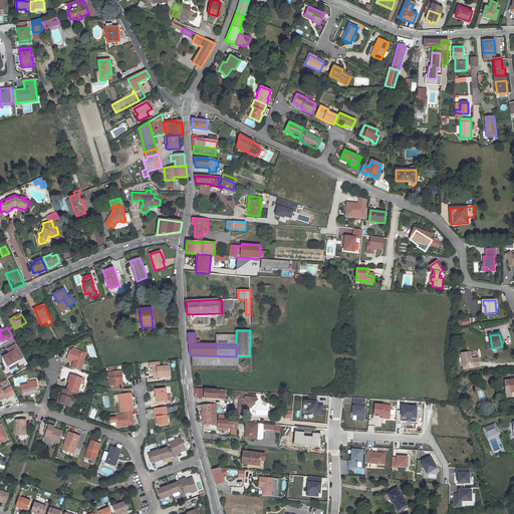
[(20,360),(24,358),(16,344),(8,349),(10,353),(3,357),(8,366),(20,360)]
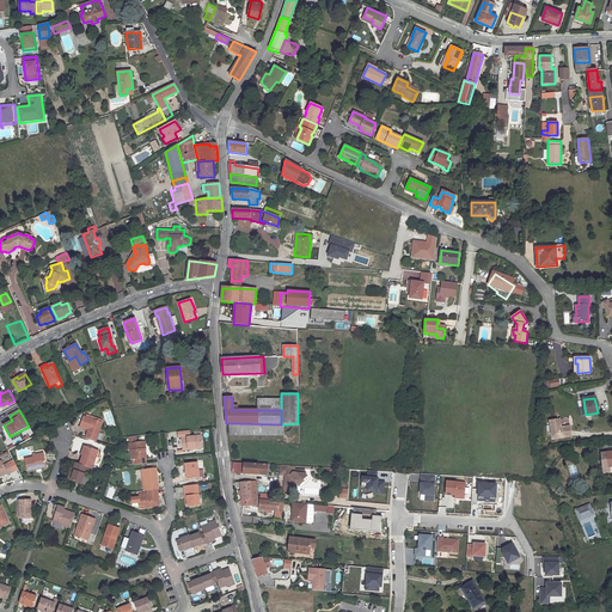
[(84,416),(80,427),(87,430),(85,438),(96,441),(103,423),(84,416)]
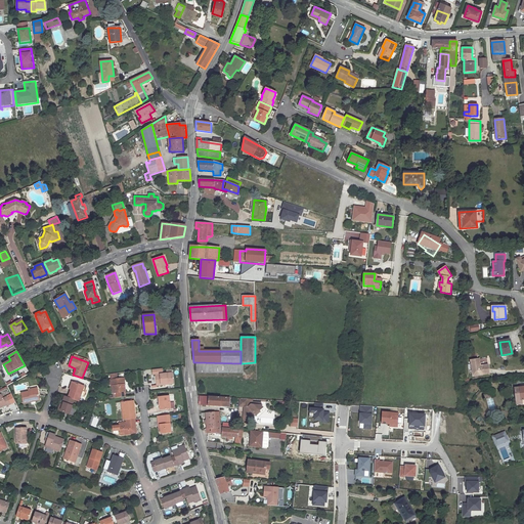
[(489,374),(488,364),(480,365),(479,358),(471,360),(473,376),(489,374)]
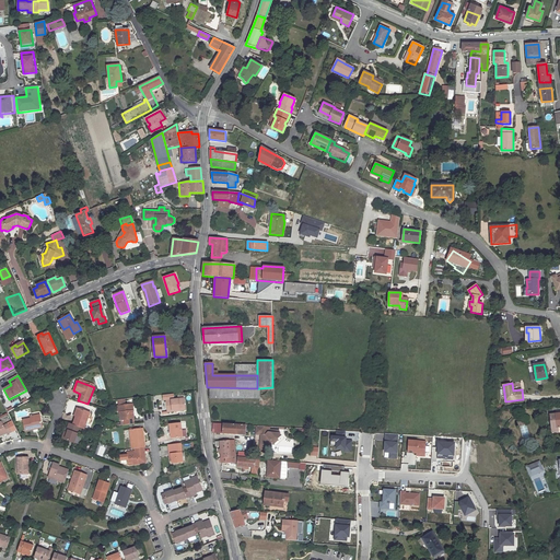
[(257,388),(210,387),(210,398),(259,398),(259,388),(257,388)]
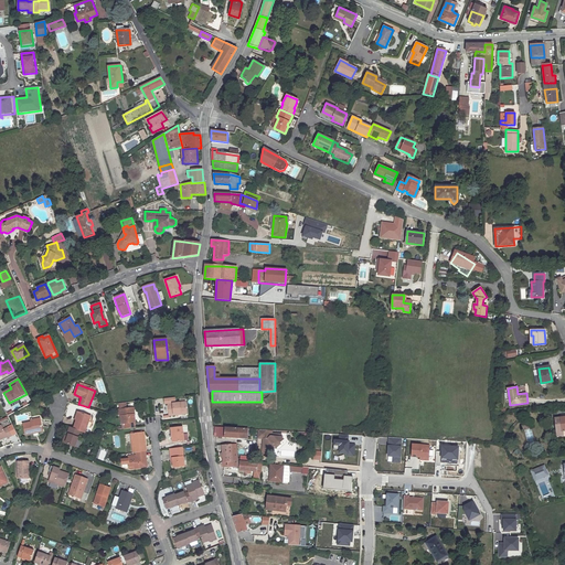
[(164,404),(168,404),(169,416),(187,414),(185,402),(176,403),(174,397),(164,398),(164,404)]
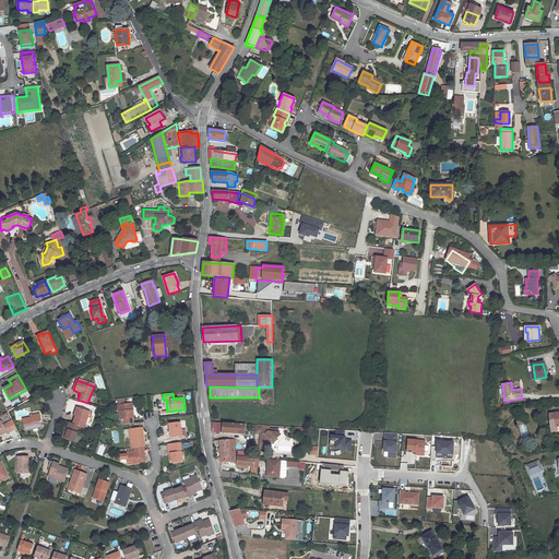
[(121,425),(134,424),(132,409),(130,411),(129,404),(118,405),(118,412),(119,412),(121,425)]
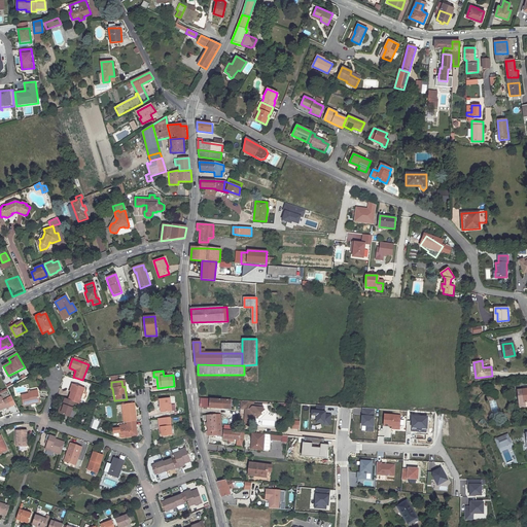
[(72,392),(69,400),(75,402),(79,403),(84,388),(74,385),(72,392)]
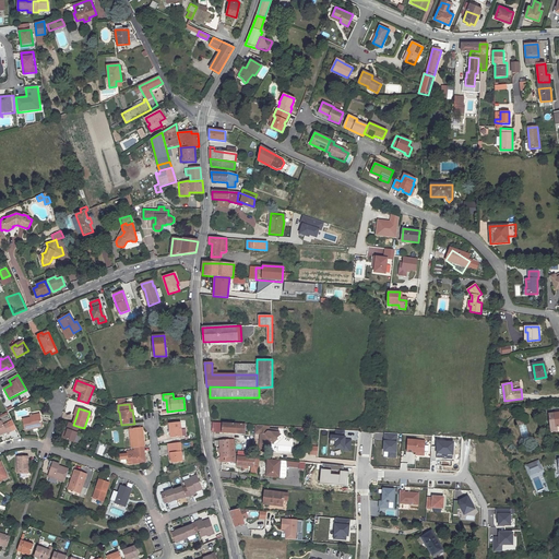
[(558,409),(555,411),(555,414),(549,414),(551,431),(557,430),(556,427),(558,426),(558,409)]
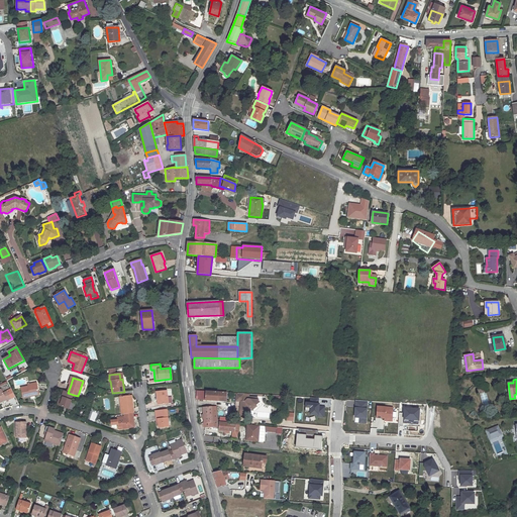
[(28,386),(21,388),(23,399),(39,395),(37,385),(28,386)]
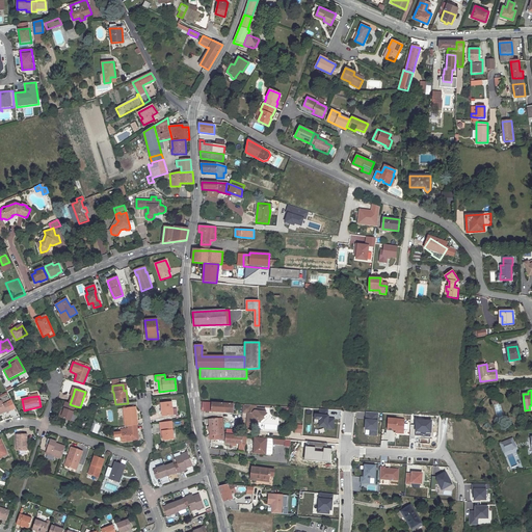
[(1,401),(0,401),(0,414),(6,411),(6,413),(10,410),(6,403),(3,405),(1,401)]
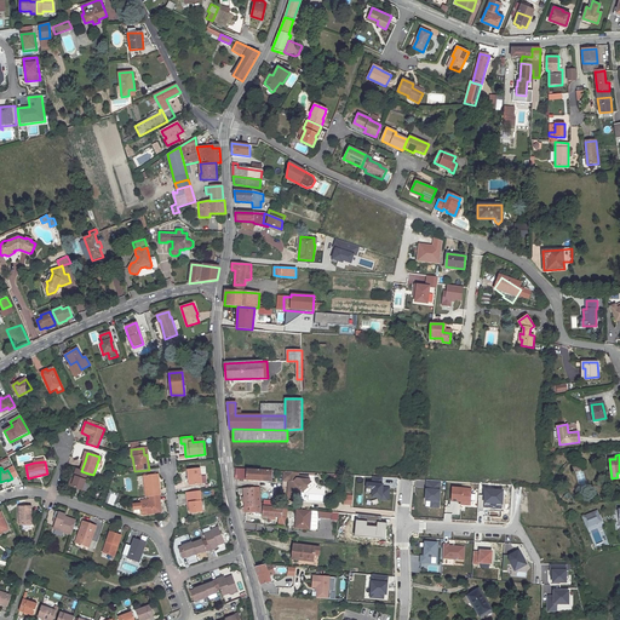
[(73,478),(70,487),(82,491),(89,474),(81,471),(76,469),(73,478)]
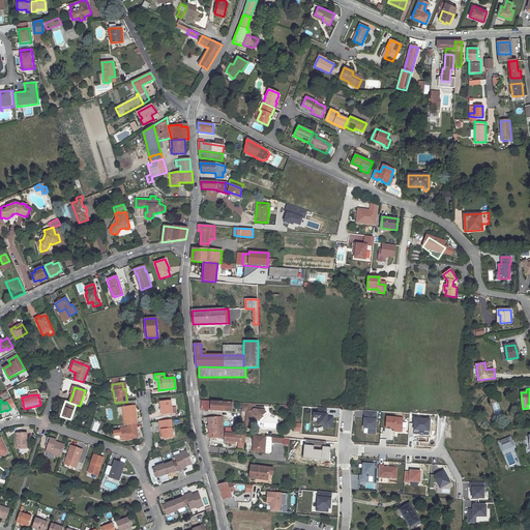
[(171,401),(159,402),(162,415),(171,414),(173,414),(171,401)]
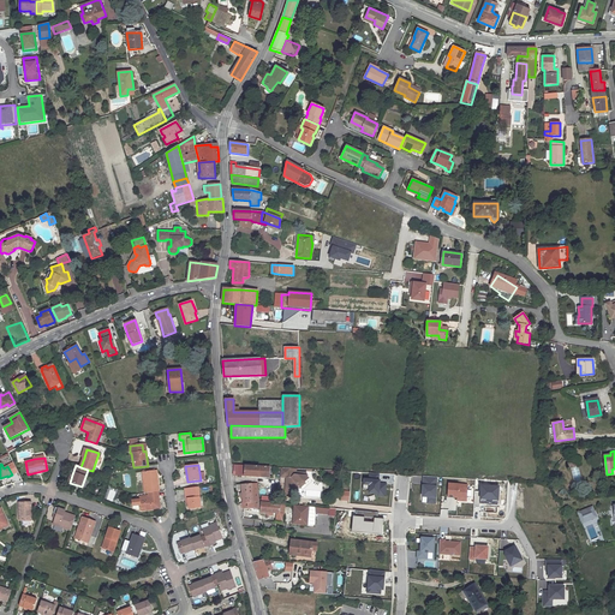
[(234,465),(234,475),(269,477),(269,466),(234,465)]
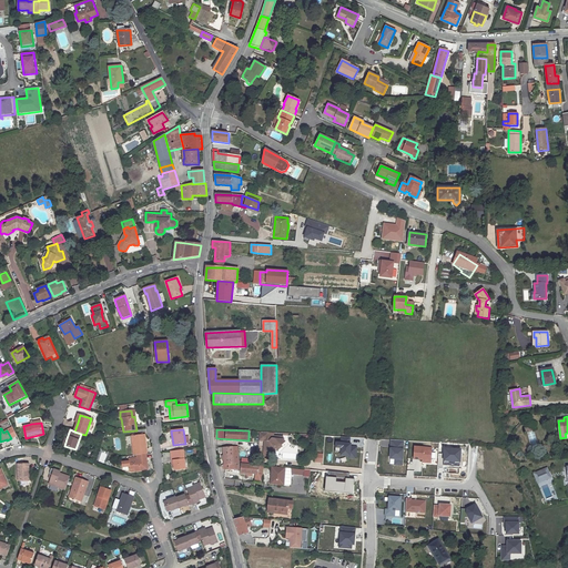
[(274,452),(275,447),(279,444),(281,445),(284,442),(282,438),(283,436),(267,435),(267,432),(260,432),(259,439),(264,440),(263,456),(274,456),(274,455),(273,454),(273,452),(274,452)]
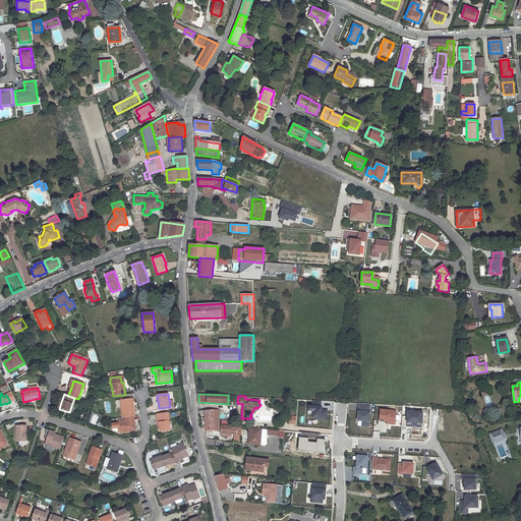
[(121,400),(120,400),(122,418),(125,417),(133,416),(135,416),(133,405),(132,405),(131,399),(121,400)]
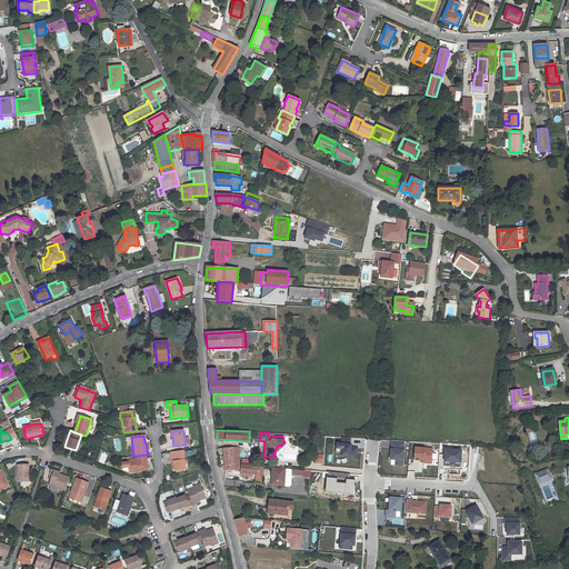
[(350,438),(341,438),(341,443),(336,443),(336,452),(341,453),(340,457),(350,457),(350,459),(356,460),(357,448),(351,447),(351,445),(350,445),(350,438)]
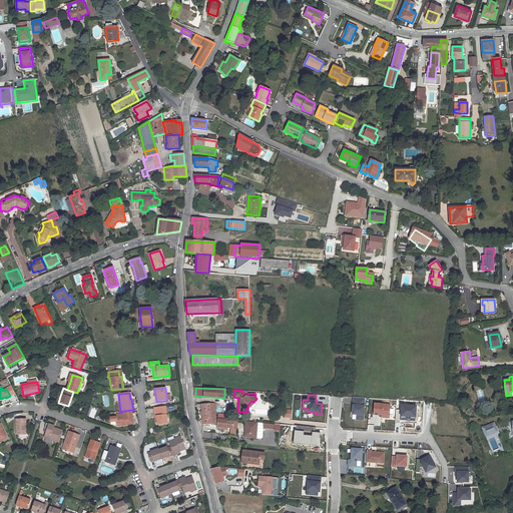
[(363,420),(364,398),(353,397),(352,414),(357,415),(356,420),(363,420)]
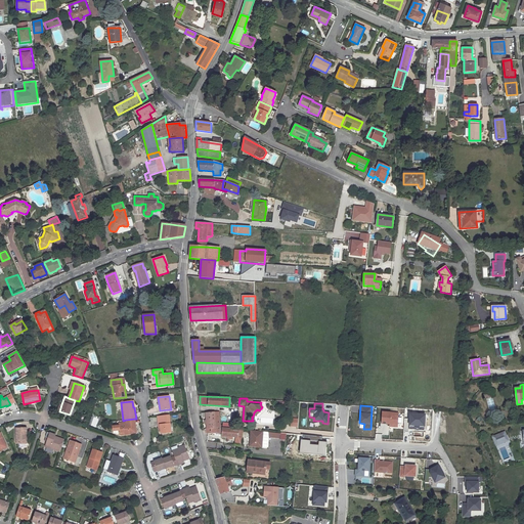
[(215,412),(206,413),(208,428),(216,428),(215,412)]
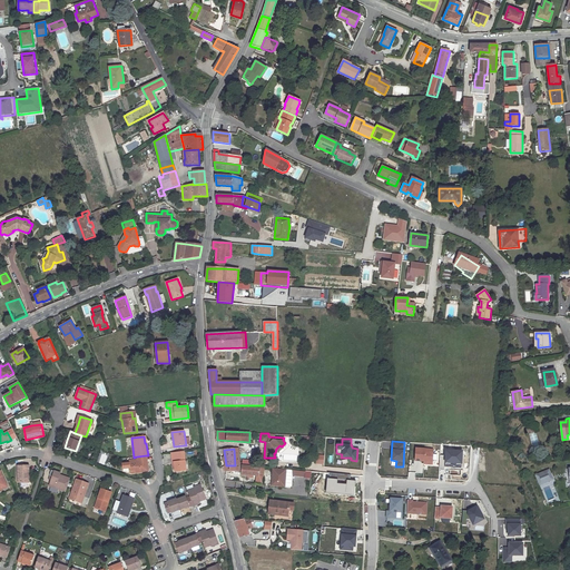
[(433,449),(415,449),(415,461),(424,461),(423,464),(432,464),(433,449)]
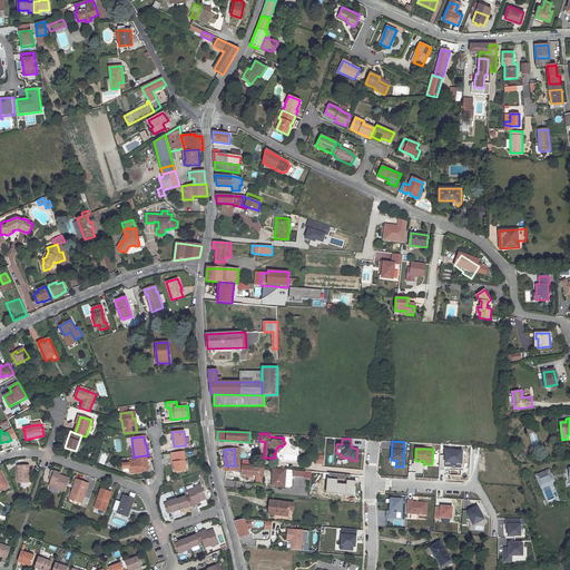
[(440,455),(439,467),(461,468),(462,457),(460,457),(460,451),(445,450),(445,455),(440,455)]
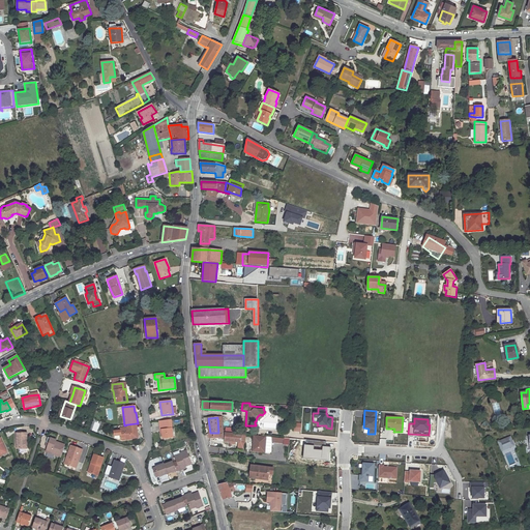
[(128,429),(120,430),(120,431),(114,432),(115,437),(120,436),(119,435),(121,435),(121,438),(125,438),(126,440),(138,439),(136,423),(127,424),(128,428),(128,429)]
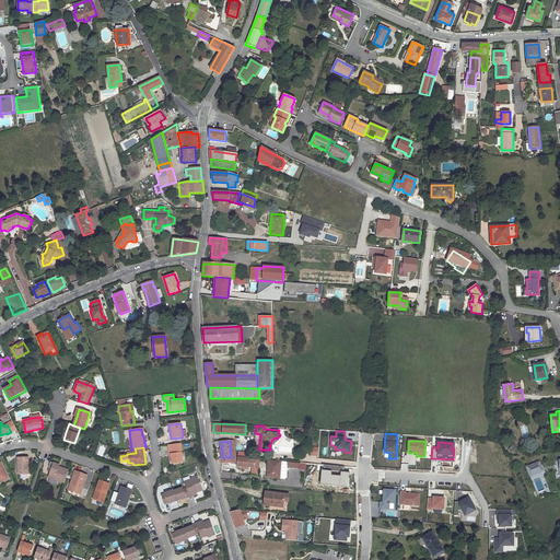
[(178,450),(170,451),(170,455),(171,454),(172,464),(183,463),(182,453),(178,454),(178,450)]
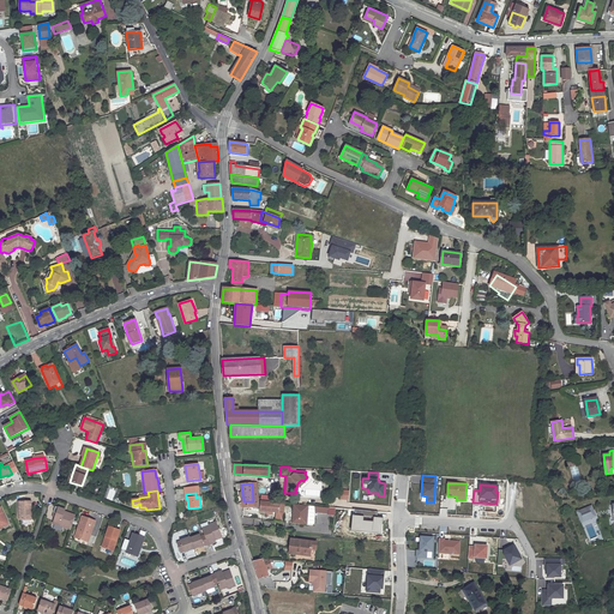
[(30,501),(19,501),(19,519),(31,519),(30,501)]
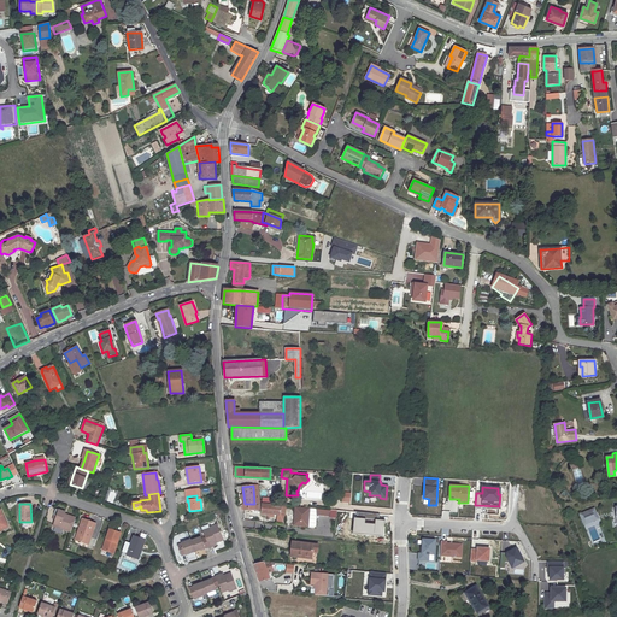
[(275,505),(263,504),(260,504),(259,512),(262,512),(262,513),(263,513),(280,515),(281,505),(275,505)]
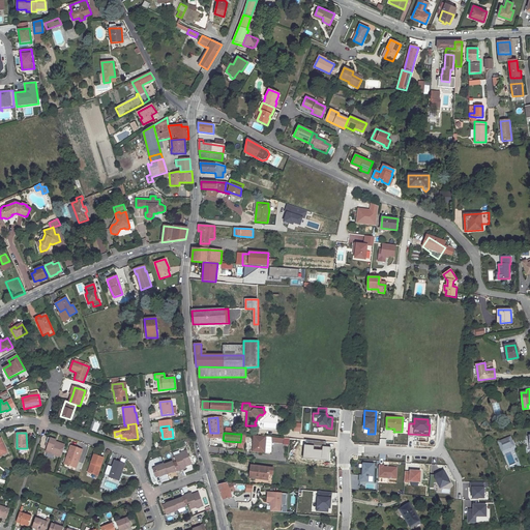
[(270,454),(272,437),(266,437),(254,436),(253,452),(270,454)]
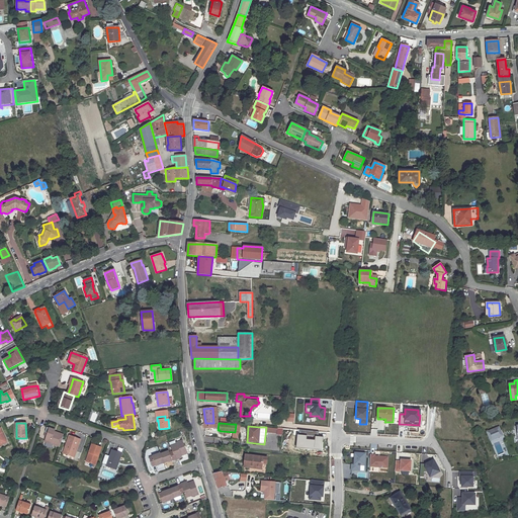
[(63,436),(53,433),(54,431),(54,430),(47,427),(45,432),(48,433),(47,436),(45,442),(60,447),(63,436)]
